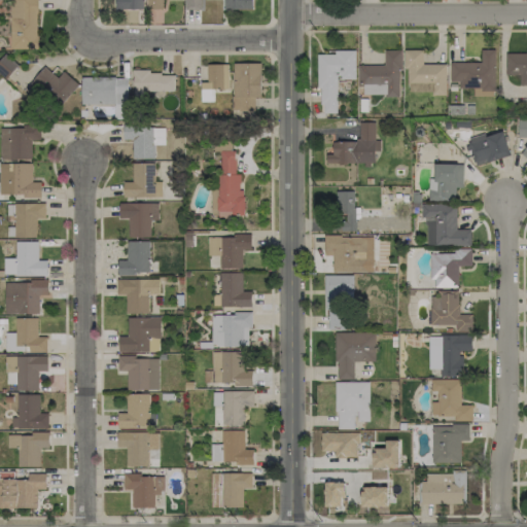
[(9,0),(10,49),(37,48),(36,0),(9,0)]
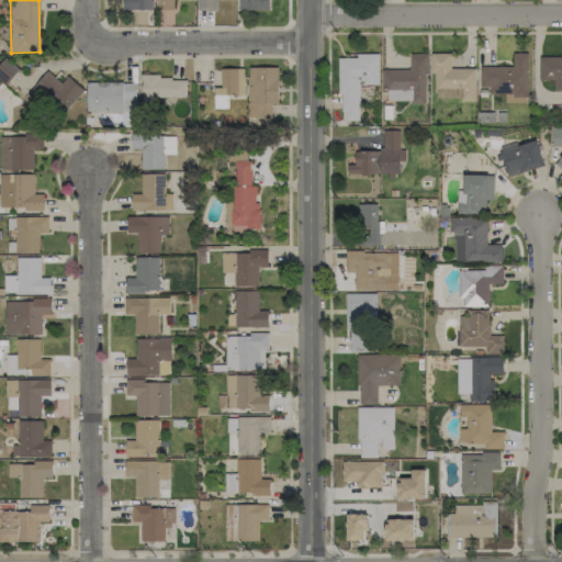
[(122,0),(122,9),(150,10),(150,0),(122,0)]
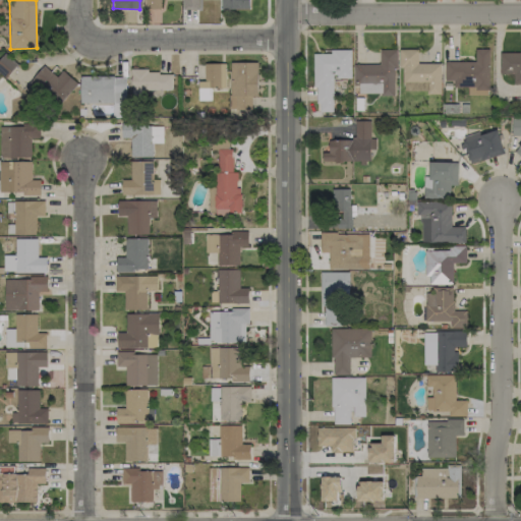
[(145,0),(146,9),(161,9),(160,0),(145,0)]
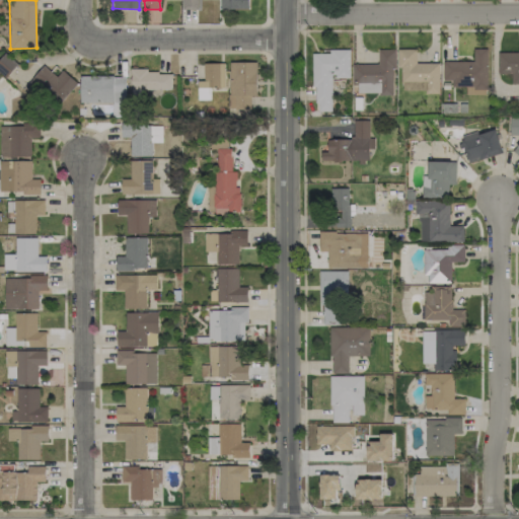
[(199,0),(182,0),(183,10),(200,9),(199,0)]
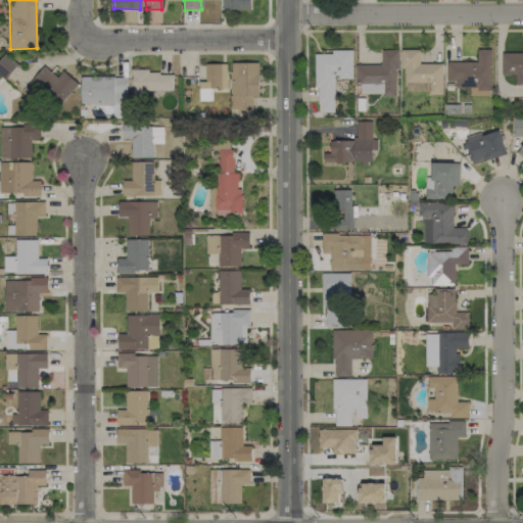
[(223,0),(224,9),(250,9),(249,0),(223,0)]
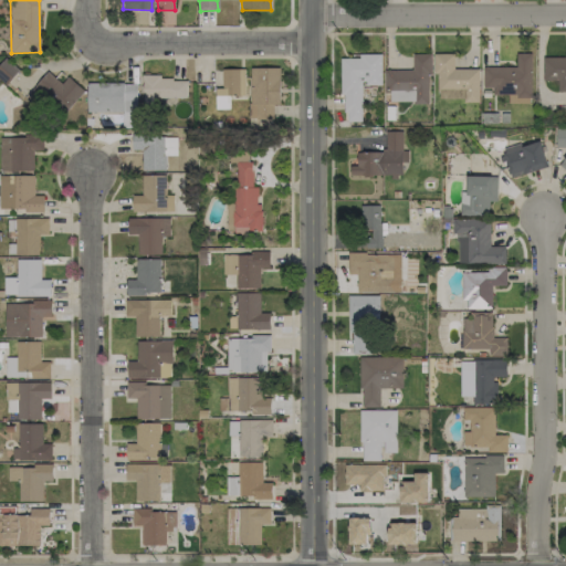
[(543,81),(557,81),(557,92),(565,91),(565,52),(565,53),(565,56),(543,56),(543,81)]
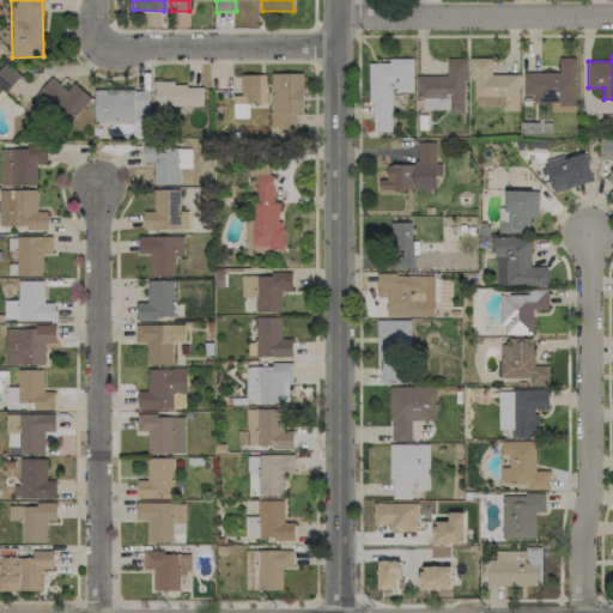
[(447,76),(416,76),(417,101),(423,101),(423,111),(466,110),(465,58),(447,59),(447,76)]
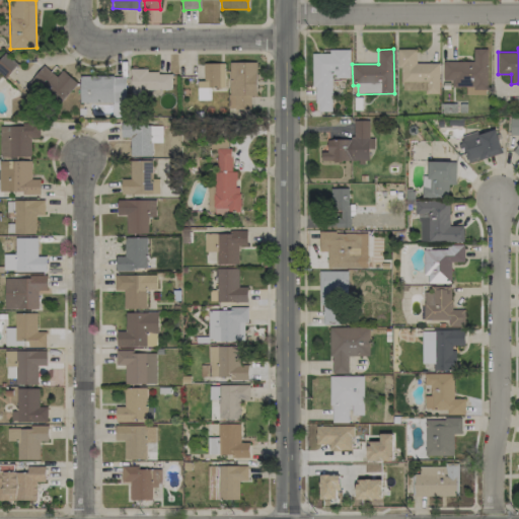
[(399,91),(439,92),(439,63),(417,63),(418,49),(400,49),(399,91)]
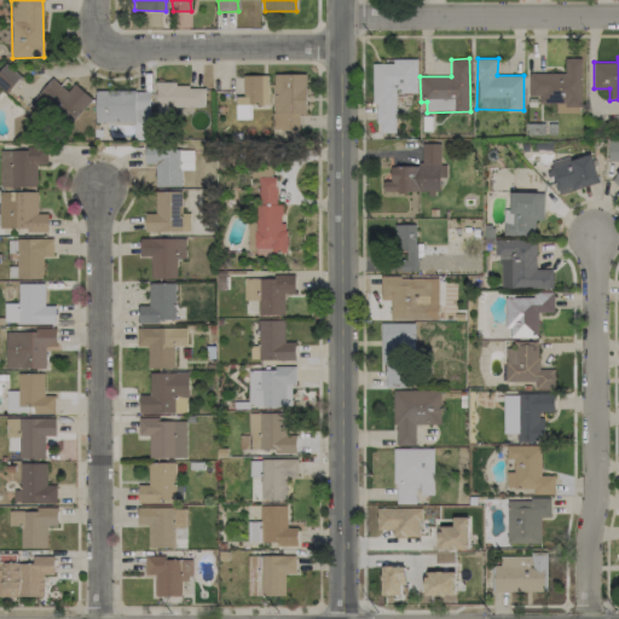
[(530,73),(528,96),(539,96),(539,104),(582,104),(583,58),(565,58),(565,74),(530,73)]
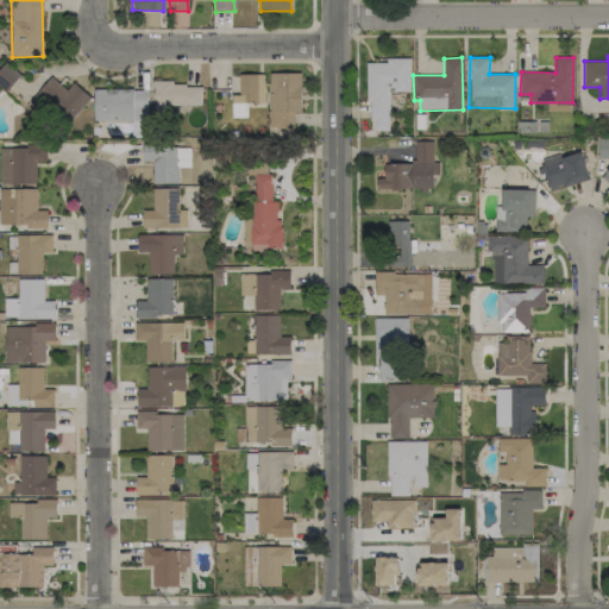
[(410,90),(410,58),(385,58),(385,63),(369,63),(369,131),(389,131),(389,90),(410,90)]
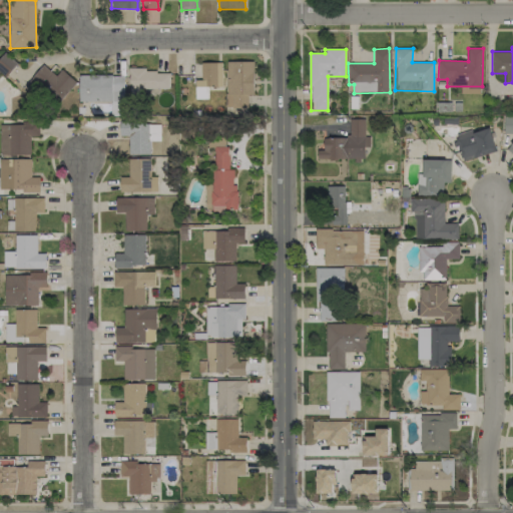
[(0,62),(0,71),(6,77),(17,63),(6,55),(0,62)]
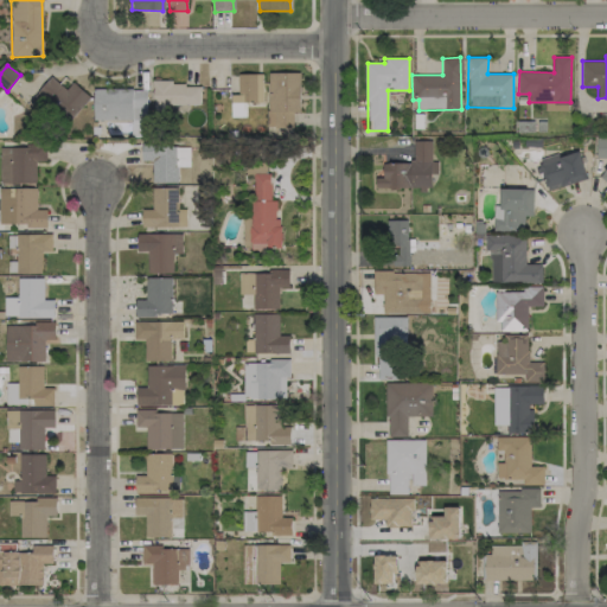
[(300,72),(268,72),(267,127),(293,128),(293,112),(299,112),(300,72)]
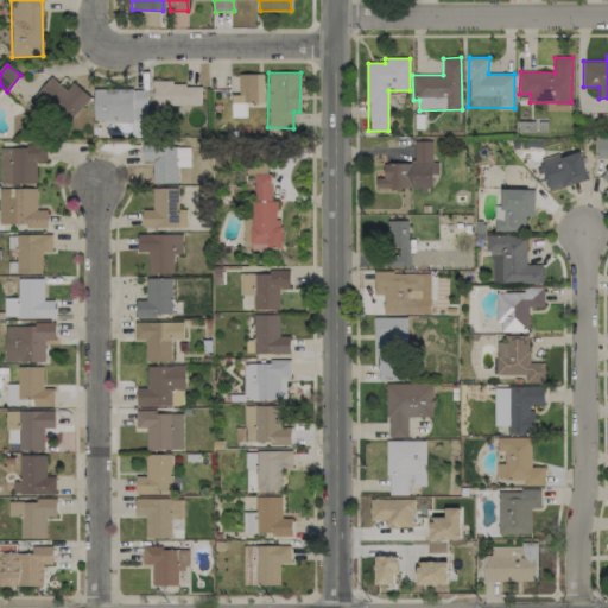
[(263,74),(239,74),(239,94),(232,95),(232,116),(246,116),(245,103),(263,102),(263,74)]
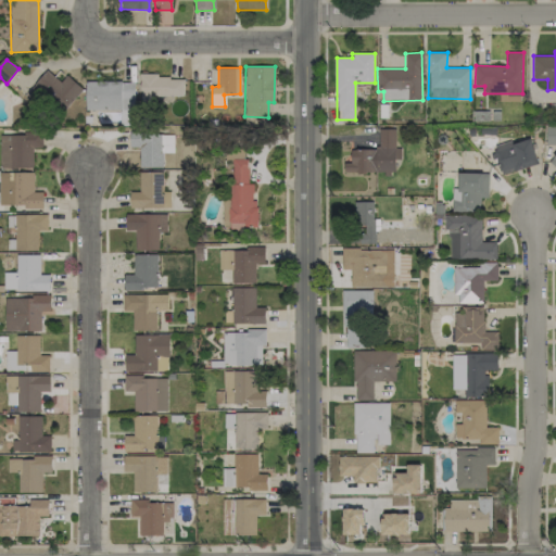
[(83,91),(68,75),(59,83),(49,71),(33,86),(46,100),(48,97),(61,111),(83,91)]
